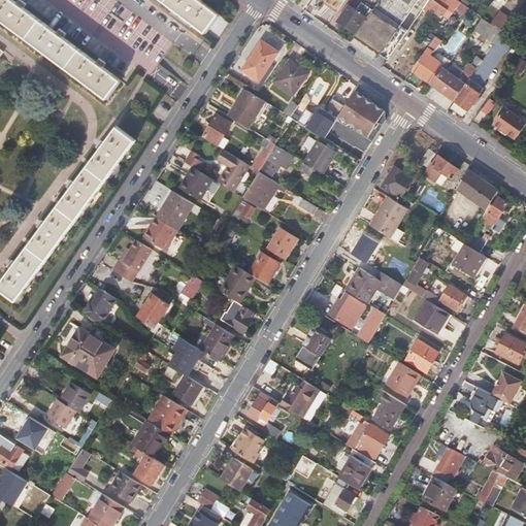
[(17,0),(14,2),(12,0),(0,0),(0,19),(105,97),(118,79),(101,66),(103,63),(97,59),(95,62),(61,36),(64,33),(57,28),(55,31),(22,7),(24,3),(19,0),(17,0)]
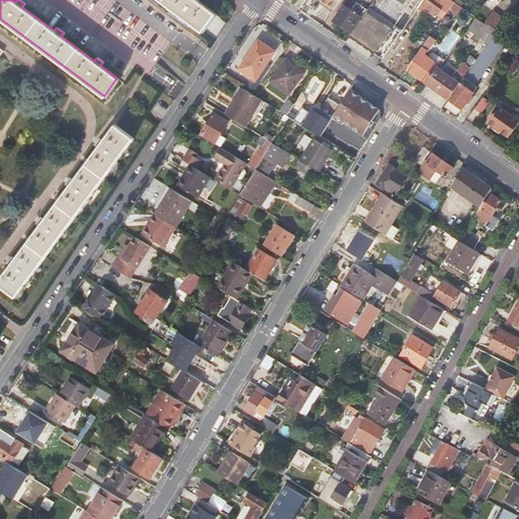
[(158,0),(202,32),(216,13),(196,0),(158,0)]
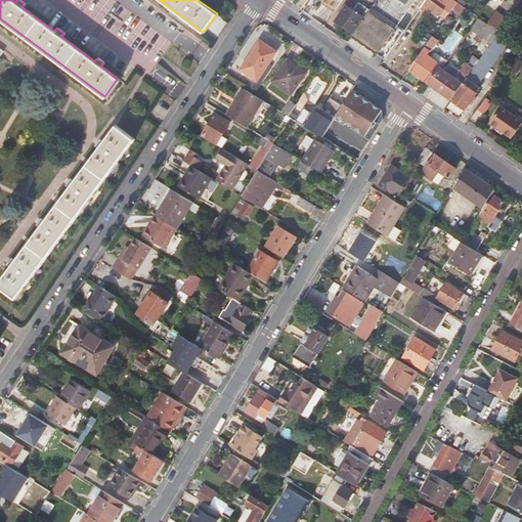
[(320,0),(335,10),(342,0),(320,0)]
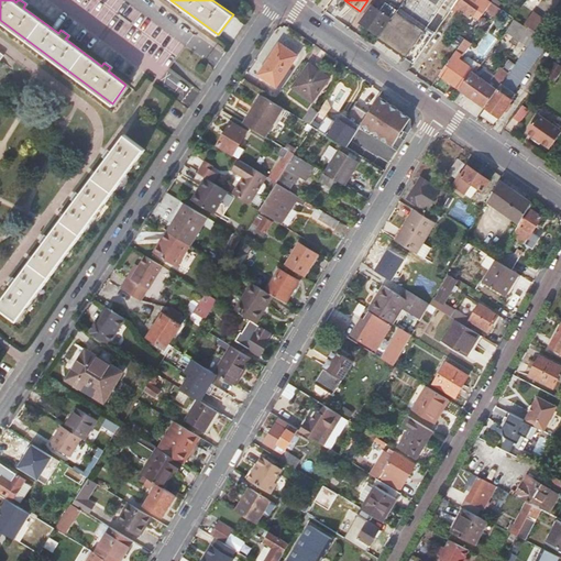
[(404,0),(377,37),(414,63),(435,33),(428,28),(447,0),(404,0)]
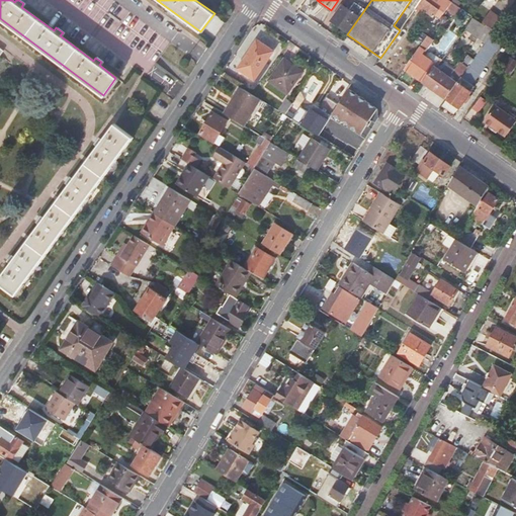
[(450,1),(448,0),(421,0),(415,8),(421,12),(423,9),(437,19),(450,1)]
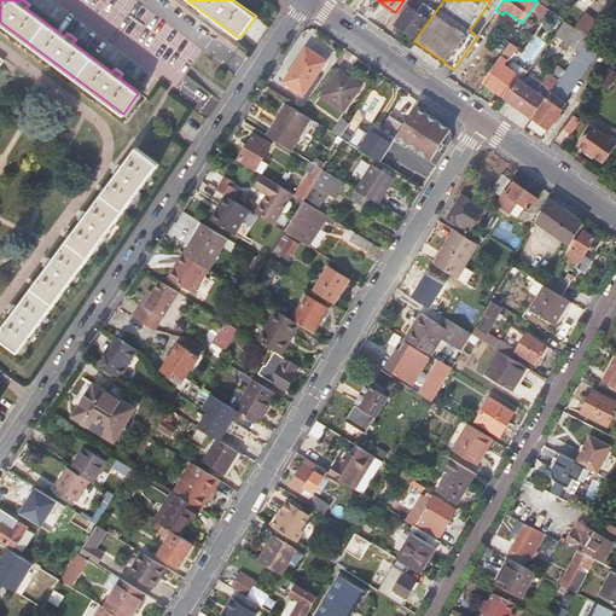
[(413,38),(426,18),(407,5),(394,24),(413,38)]
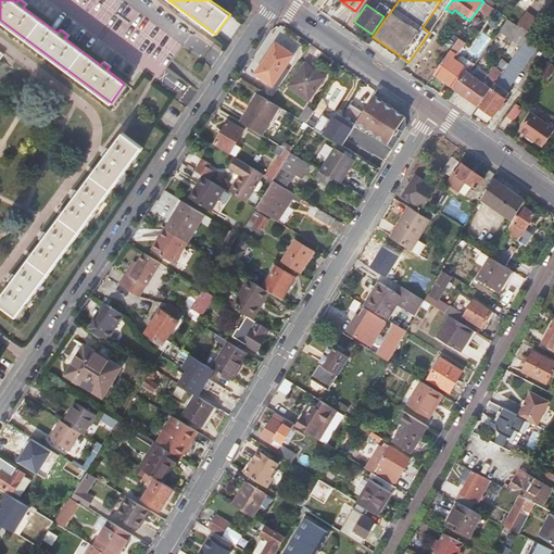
[(528,33),(538,20),(525,11),(517,23),(528,33)]
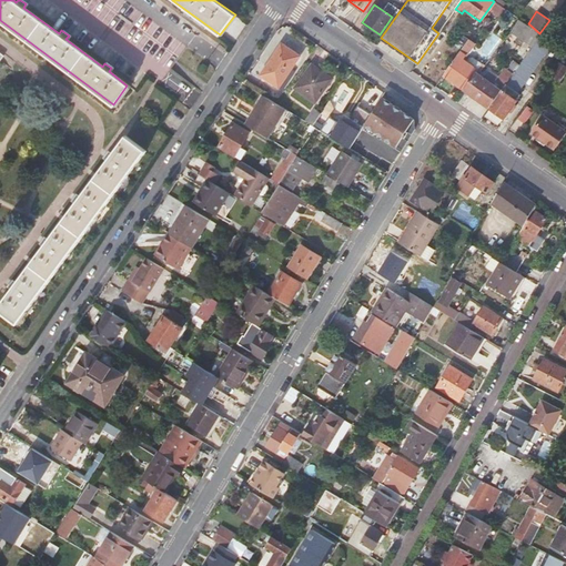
[(533,28),(519,19),(511,30),(524,40),(533,28)]
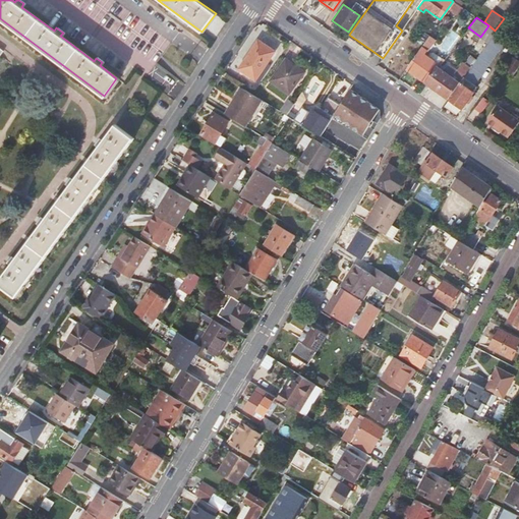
[(506,38),(495,31),(469,68),(460,81),(458,83),(448,98),(457,104),(455,107),(459,111),(467,100),(469,101),(473,96),(471,94),(476,85),(473,82),(506,38)]
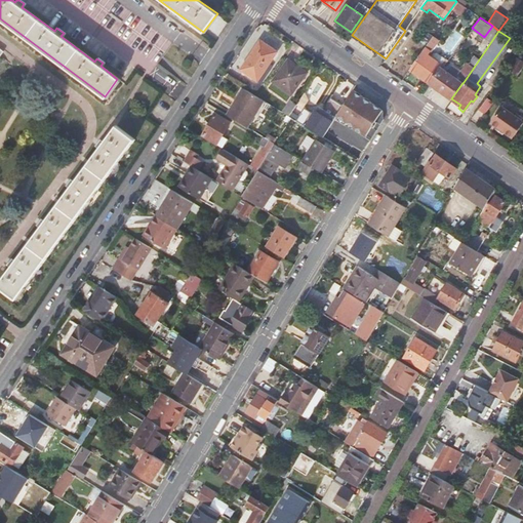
[(432,37),(423,49),(428,52),(437,40),(432,37)]
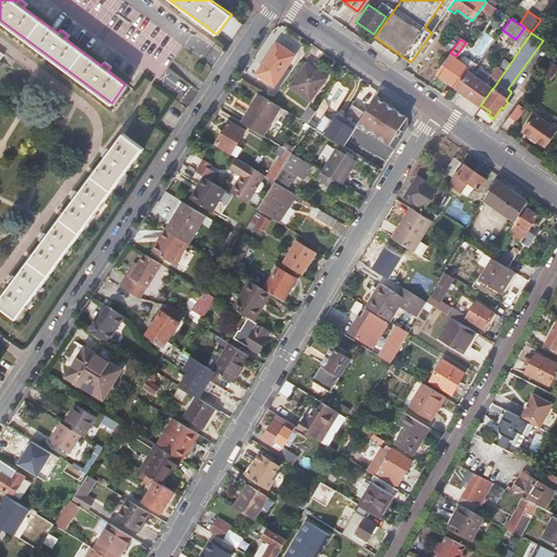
[(253,78),(270,90),(292,59),(275,47),(253,78)]
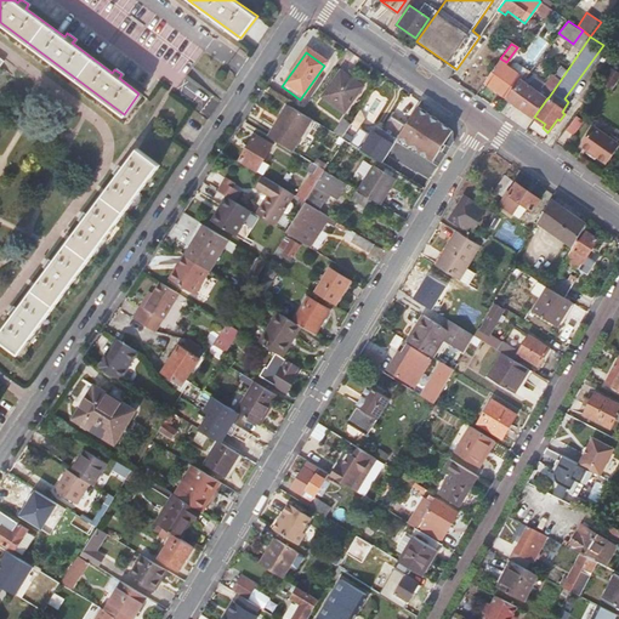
[(499,62),(484,81),(506,97),(507,98),(520,81),(518,80),(521,78),(499,62)]
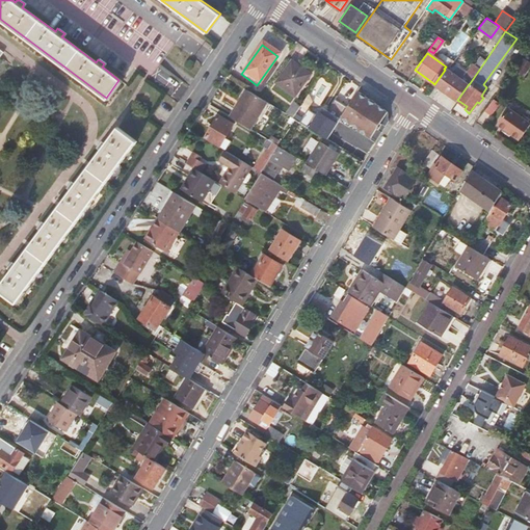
[(522,77),(529,64),(529,63),(522,58),(513,71),(522,77)]
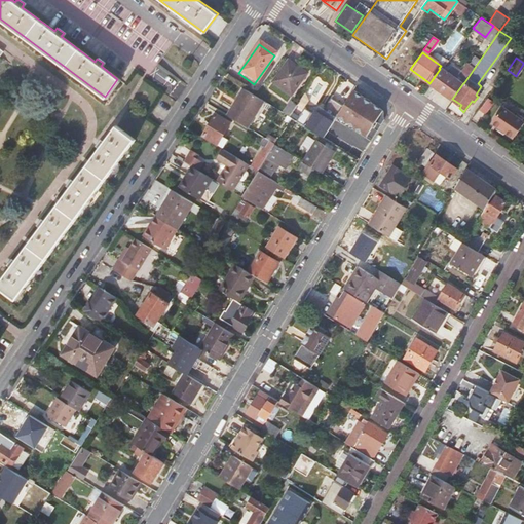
[(272,81),(292,95),(306,74),(288,61),(272,81)]
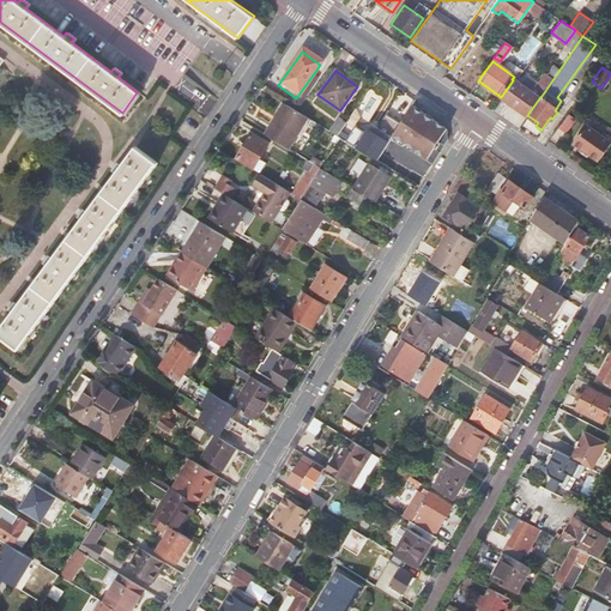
[(536,91),(542,96),(552,80),(546,77),(536,91)]
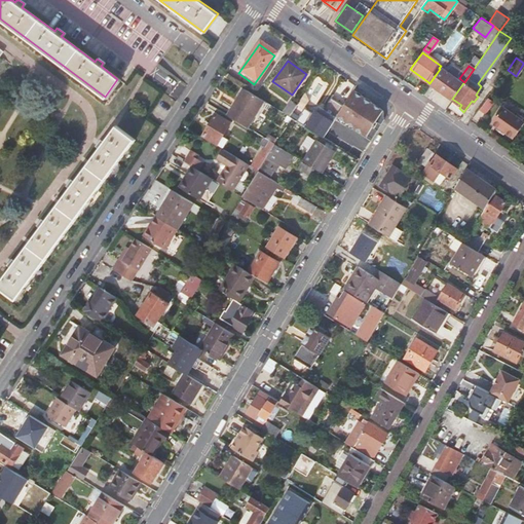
[(429,83),(452,99),(462,84),(440,69),(429,83)]
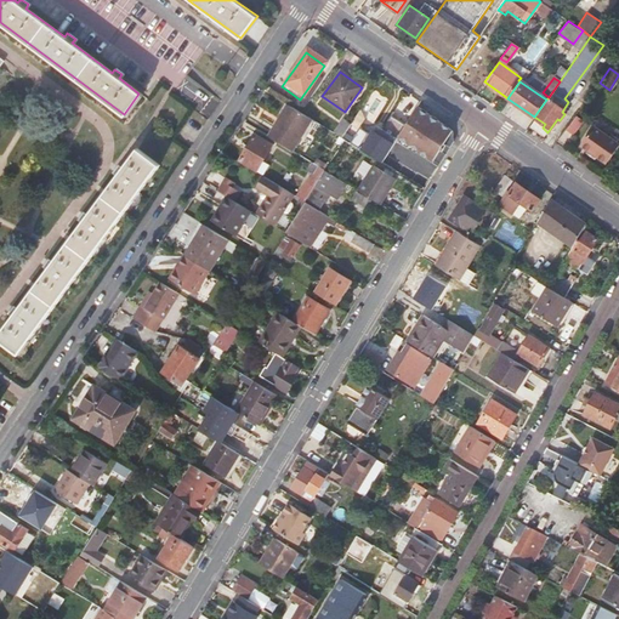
[(278,128),(291,107),(288,104),(274,125),(278,128)]
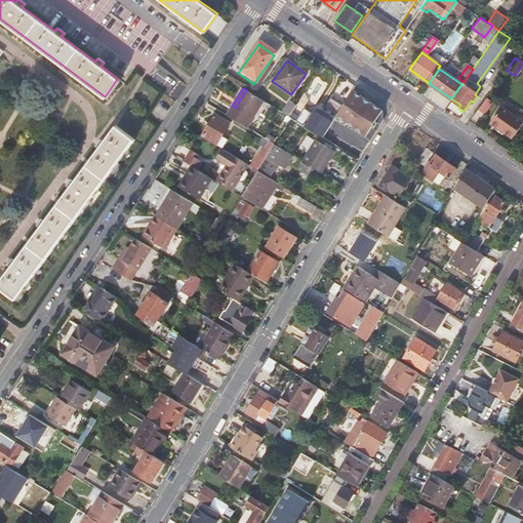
[(263,101),(254,95),(246,90),(235,108),(232,106),(226,114),(246,126),(263,101)]
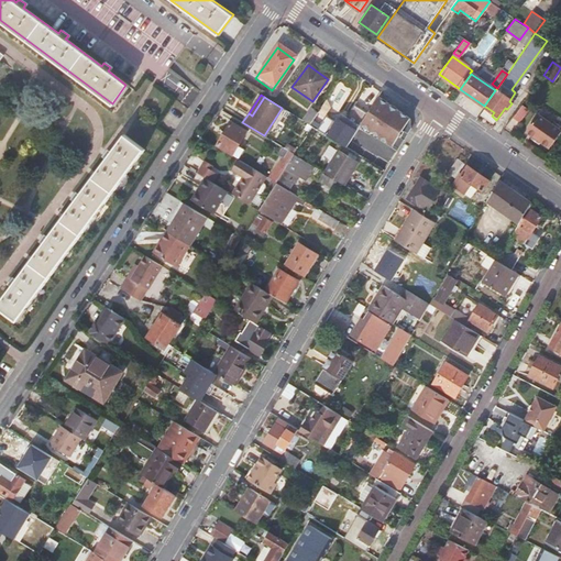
[(404,127),(410,130),(414,124),(411,118),(377,97),(361,124),(398,149),(407,135),(400,132),(404,127)]
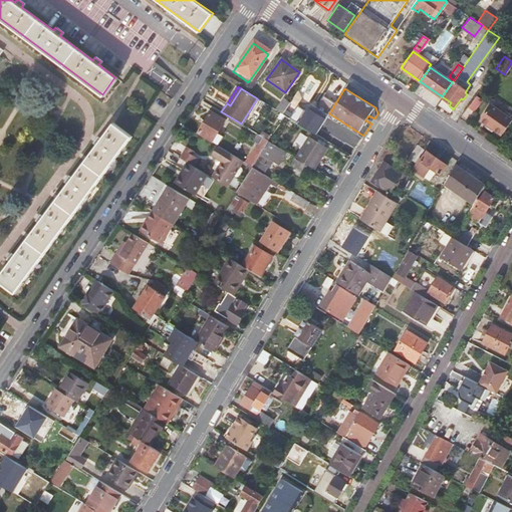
[(468,105),(474,109),(482,98),(476,94),(468,105)]
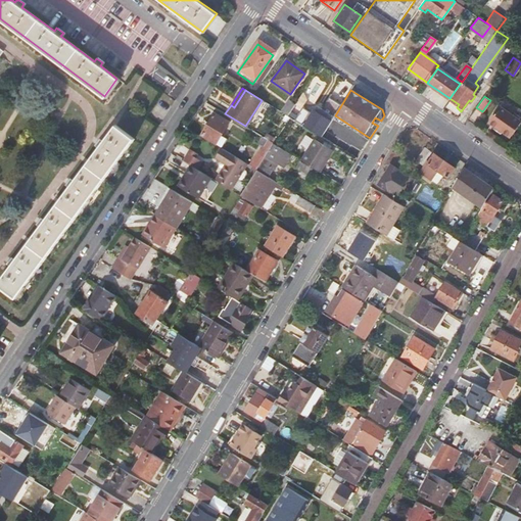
[(288,116),(295,104),(289,101),(282,112),(288,116)]
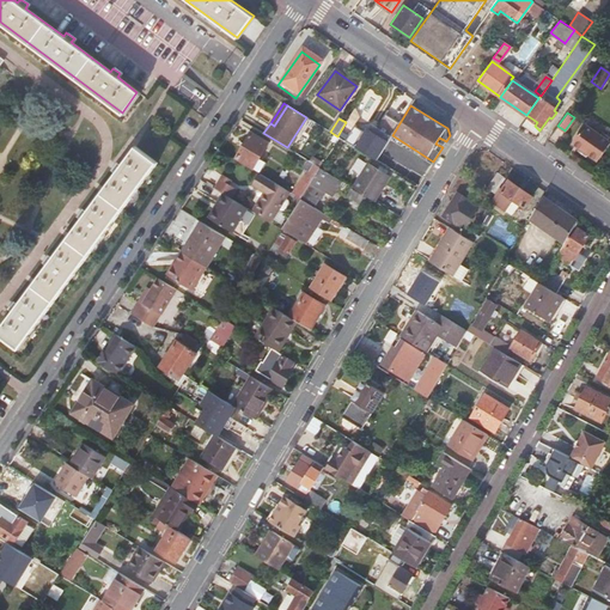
[(337,136),(361,151),(366,145),(373,150),(378,144),(346,122),(337,136)]
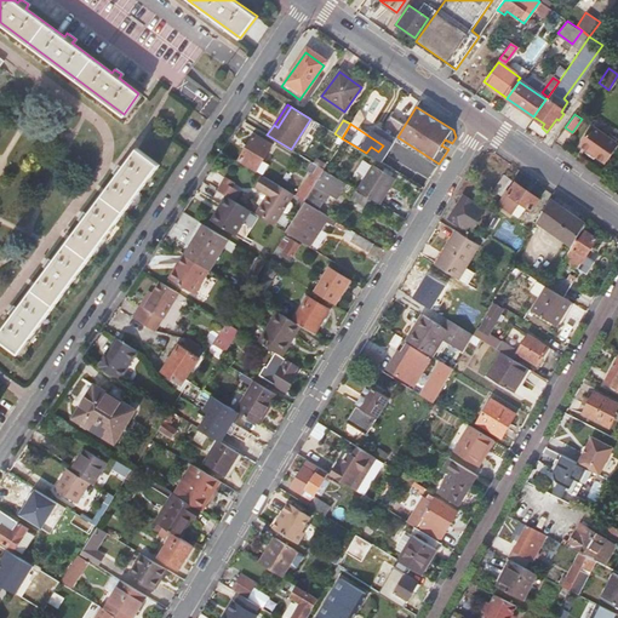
[(605,161),(617,143),(593,125),(579,144),(605,161)]
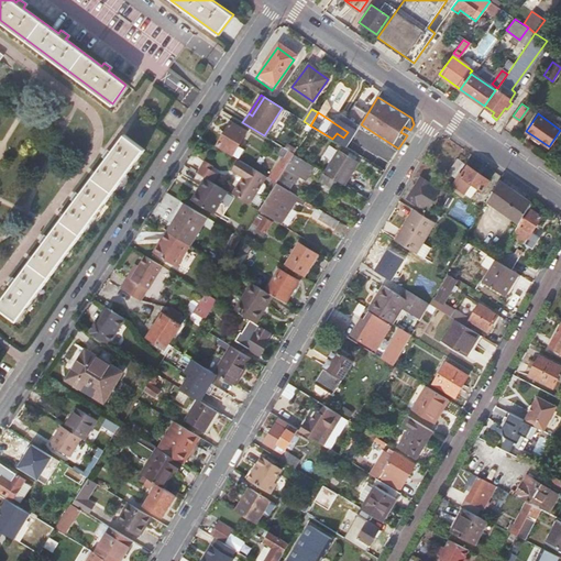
[(217,143),(234,156),(241,147),(237,145),(246,132),(231,122),(217,143)]
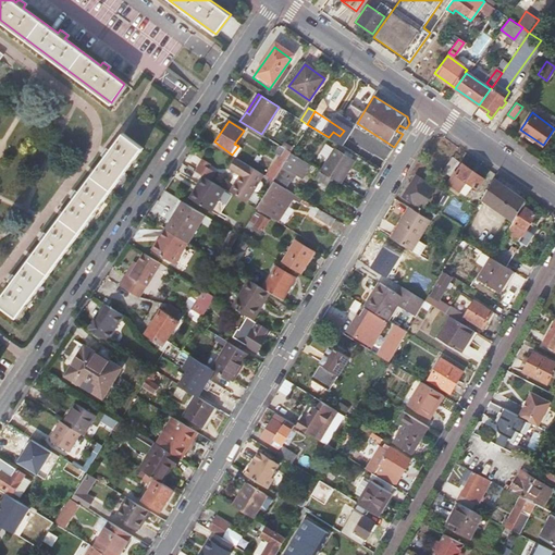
[(403,134),(406,128),(399,125),(396,131),(403,134)]
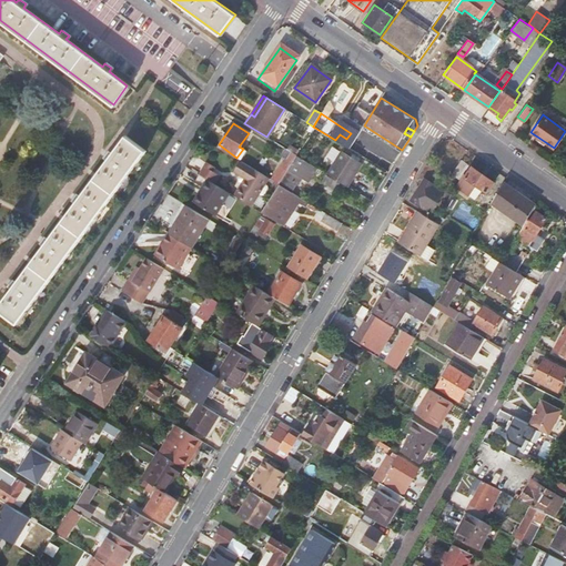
[(0,311),(17,323),(143,149),(123,134),(110,152),(108,150),(102,158),(104,160),(79,196),(76,194),(70,202),(73,203),(47,239),(44,238),(39,244),(42,246),(14,283),(11,281),(7,287),(10,290),(0,302),(0,311)]
